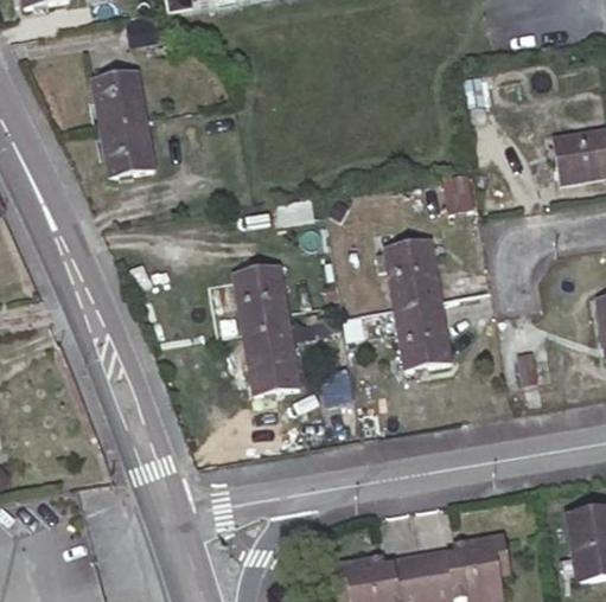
[(164,0),(166,12),(193,7),(191,0),(164,0)]
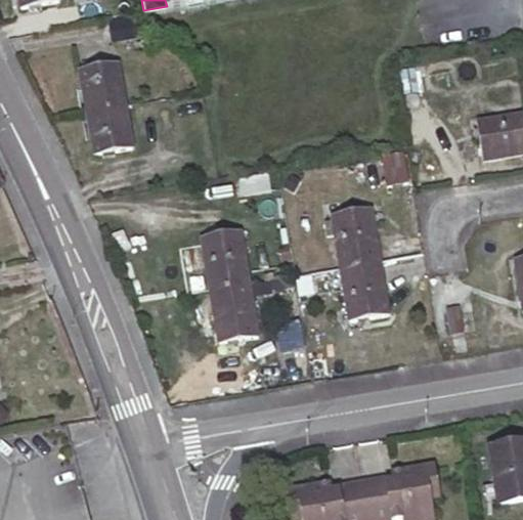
[(78,66),(85,109),(124,101),(117,58),(78,66)]
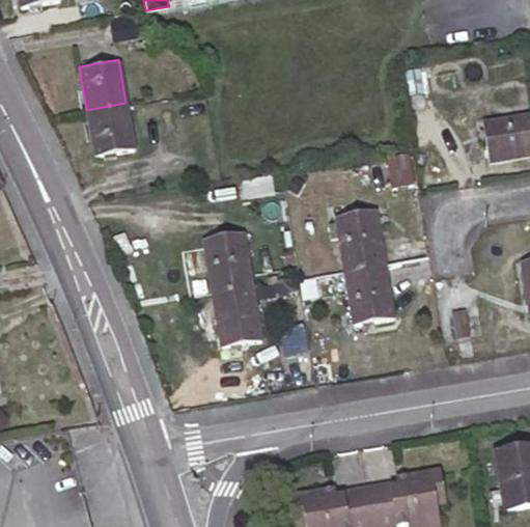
[(86,110),(93,154),(134,146),(126,103),(86,110)]
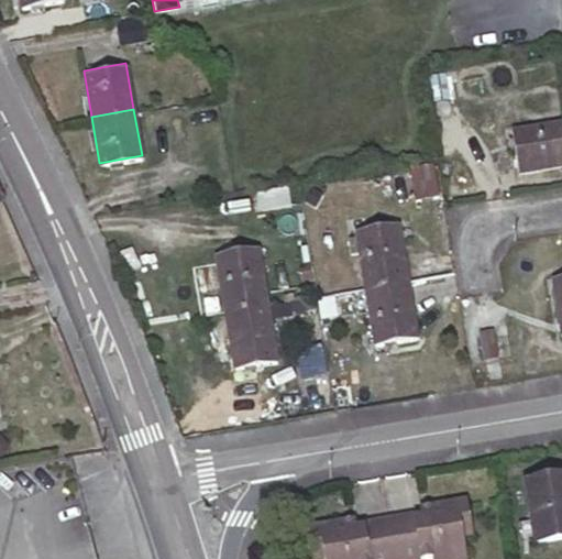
[(561,117),(510,127),(517,168),(561,161),(561,117)]
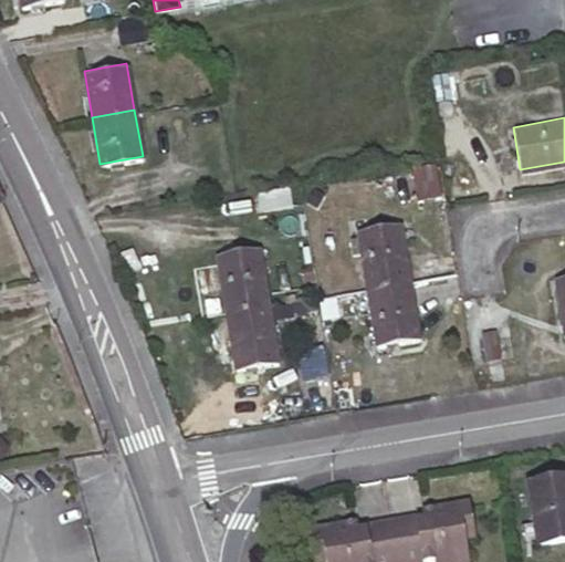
[(435,160),(414,164),(418,197),(440,194),(435,160)]
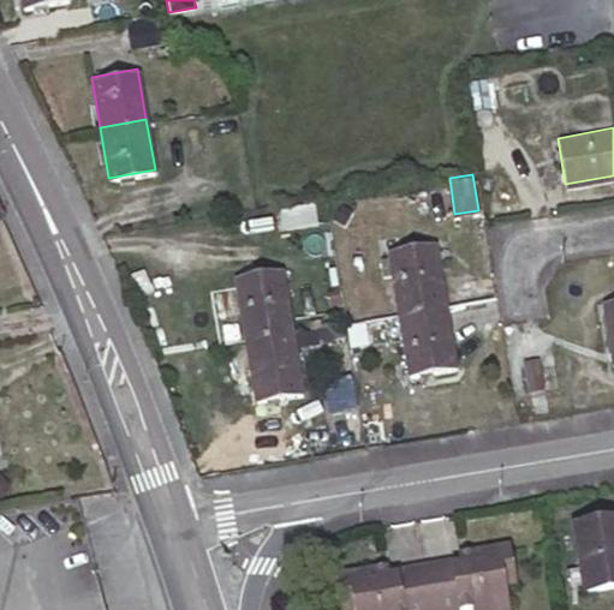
[(387,246),(397,310),(442,303),(433,239),(387,246)]
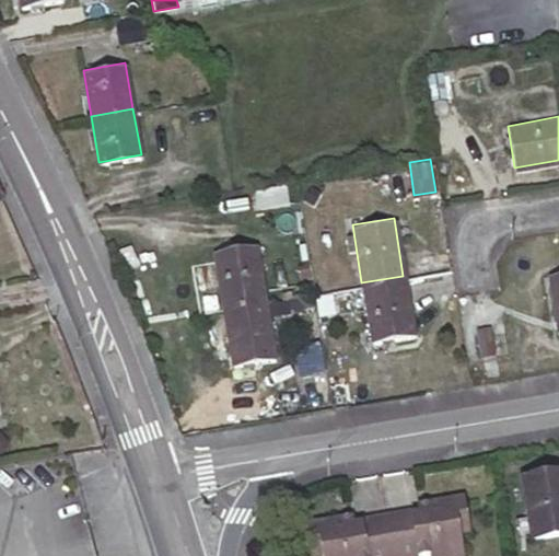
[(213,247),(223,304),(264,298),(255,241),(213,247)]
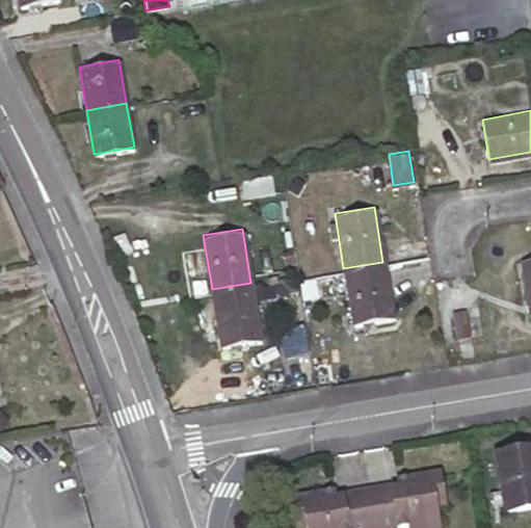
[(530,254),(520,256),(529,312),(530,311),(530,254)]
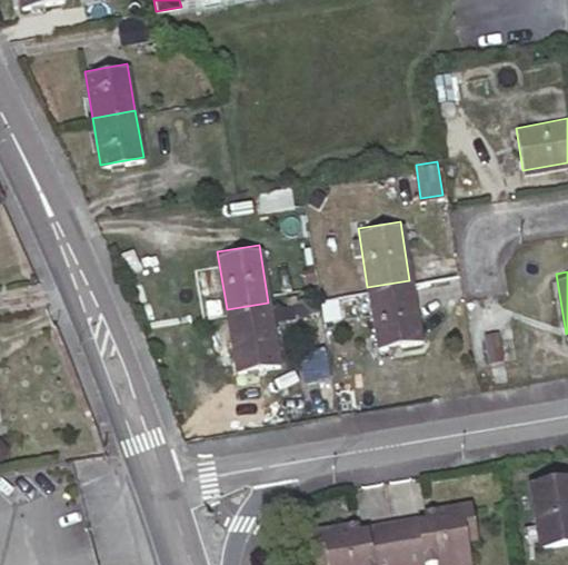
[(367,287),(377,345),(418,337),(409,280),(367,287)]
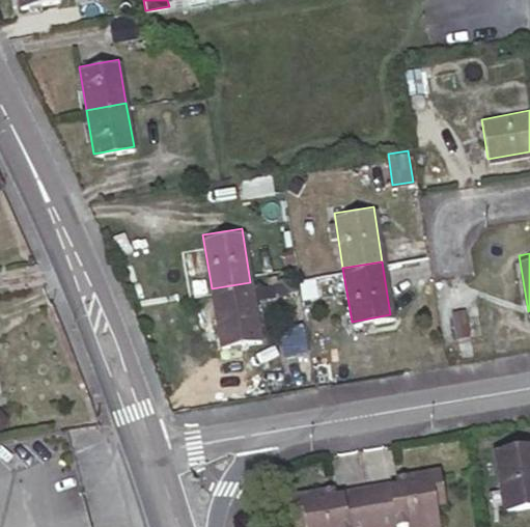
[(212,288),(220,343),(258,336),(250,282),(212,288)]
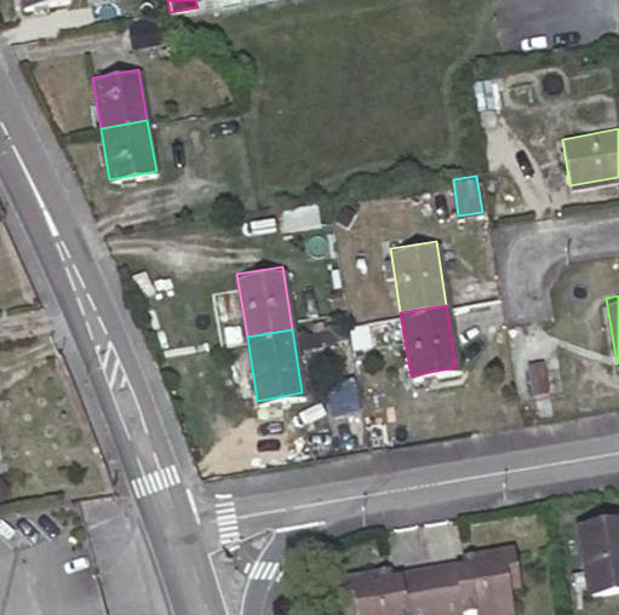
[(618,517),(578,524),(589,592),(618,586),(618,517)]
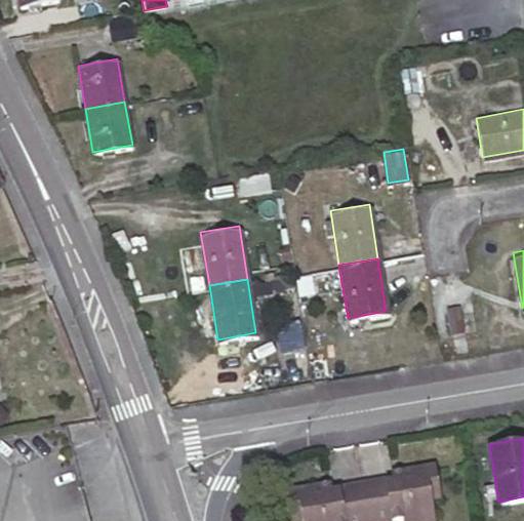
[(301,499),(304,513),(305,520),(391,520),(402,511),(411,509),(412,516),(434,513),(431,493),(429,478),(438,477),(435,459),(393,467),(394,475),(333,485),(331,477),(288,483),(291,501),(301,499)]
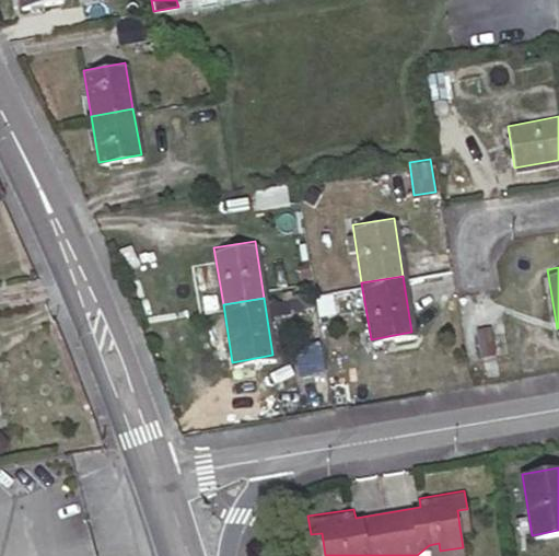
[(469,524),(467,509),(457,510),(459,526),(469,524)]
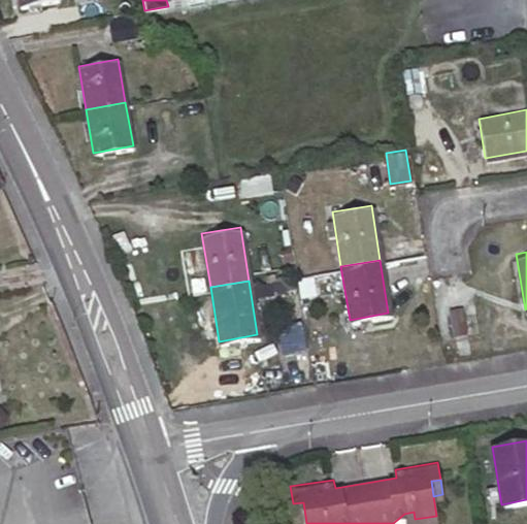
[(295,518),(305,516),(303,502),(293,503),(295,518)]
